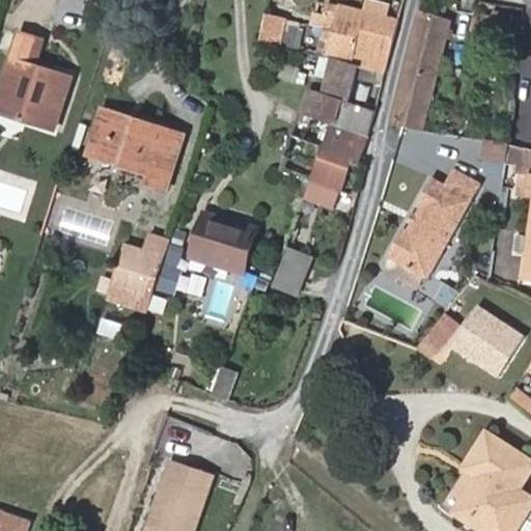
[(387,17),(390,6),(368,1),(365,11),(387,17)]
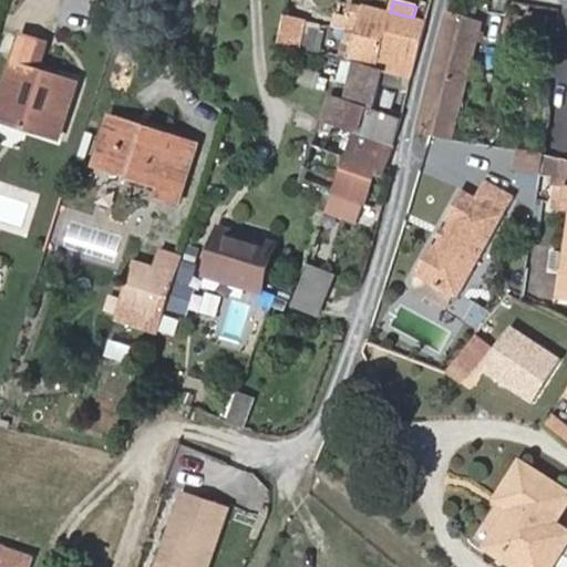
[(412,79),(426,21),(413,18),(390,12),(362,4),(362,6),(349,3),(346,16),(334,13),(331,26),(346,30),(338,58),(353,61),(384,70),(384,71),(412,79)]
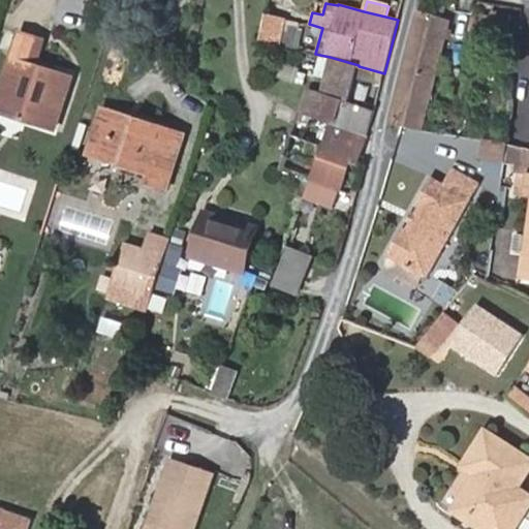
[(404,67),(391,124),(401,126),(415,130),(422,131),(436,74),(449,21),(418,10),(404,67)]
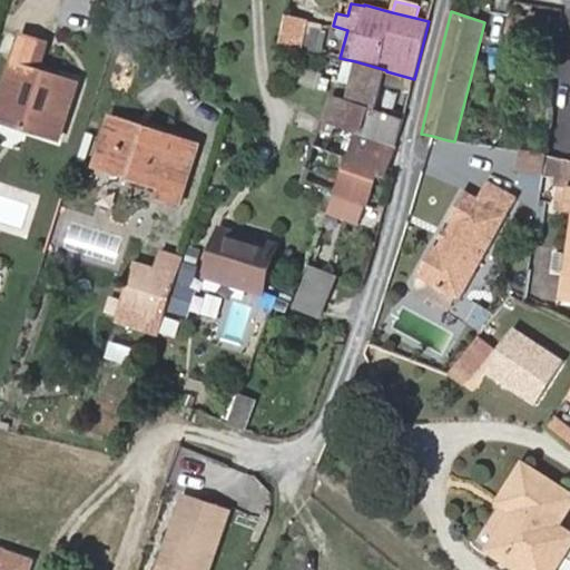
[(317,52),(323,23),(310,20),(310,19),(286,15),(281,43),(303,49),(317,52)]
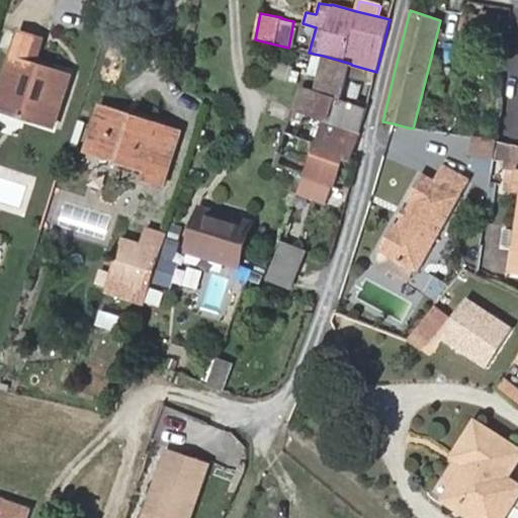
[(57,119),(71,76),(34,64),(28,62),(36,36),(20,31),(0,95),(0,109),(26,117),(28,110),(57,119)]
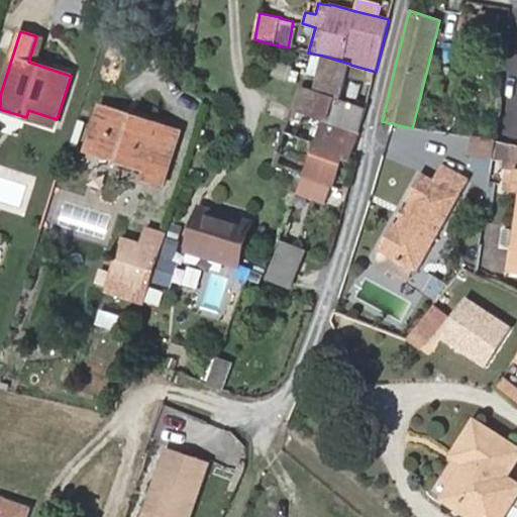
[(34,64),(42,38),(36,36),(28,62),(34,64)]
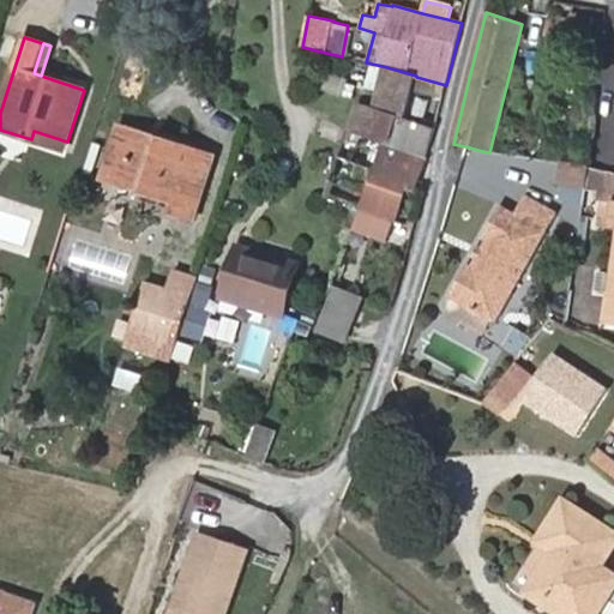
[(416,77),(416,76),(383,66),(372,107),(399,116),(405,119),(413,89),(416,77)]
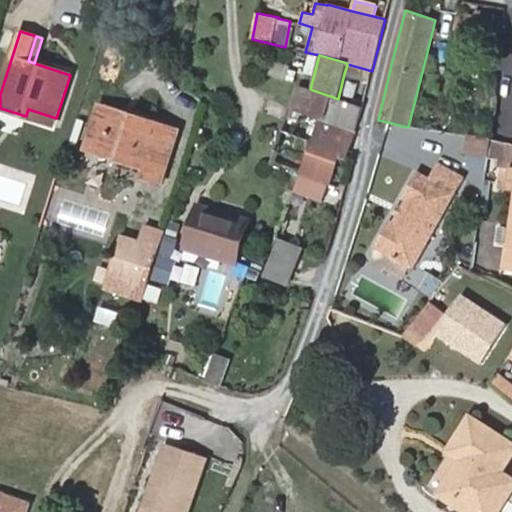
[(372,72),(372,71),(347,64),(344,74),(370,81),(372,72)]
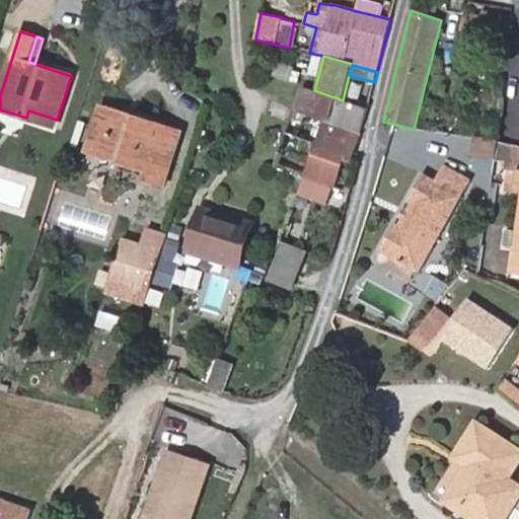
[(328,123),(338,98),(314,90),(304,87),(295,112),(322,120),(328,123)]
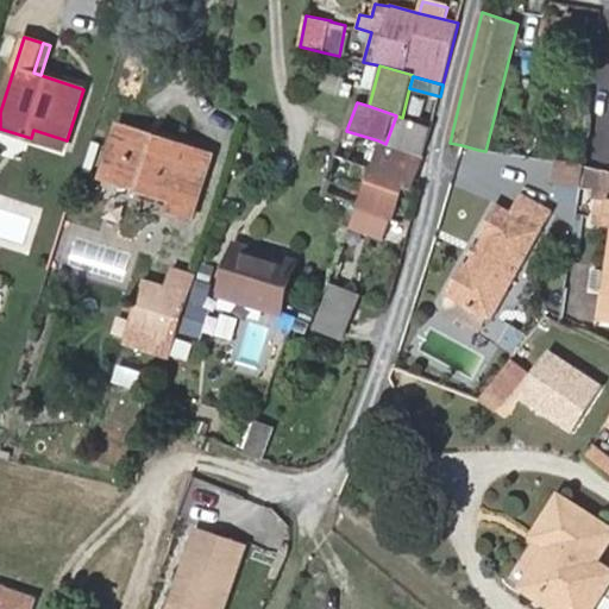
[(422,157),(432,129),(402,118),(396,115),(385,144),(387,144),(422,157)]
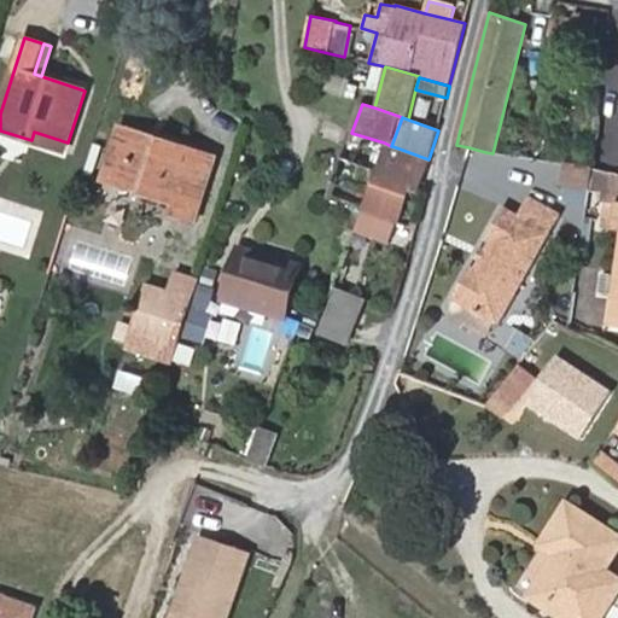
[(157,147),(159,140),(122,128),(120,135),(157,147)]
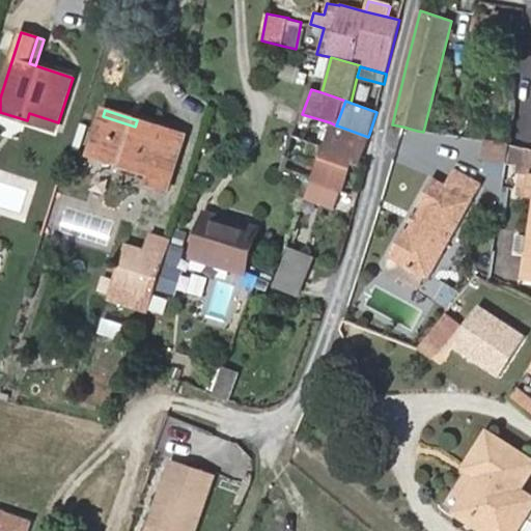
[(56,130),(58,122),(29,113),(27,120),(56,130)]
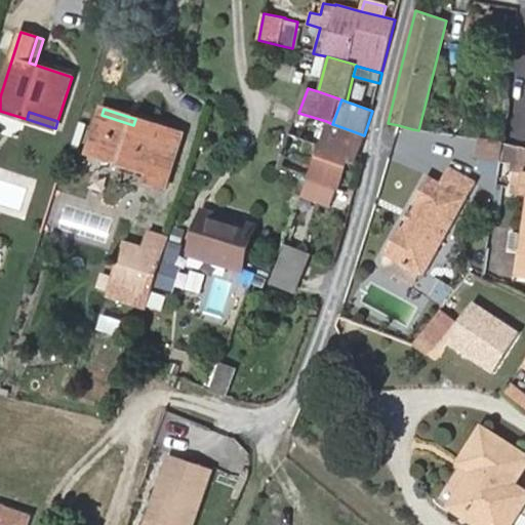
[(165,188),(183,133),(135,119),(133,125),(102,115),(89,152),(151,172),(148,182),(165,188)]
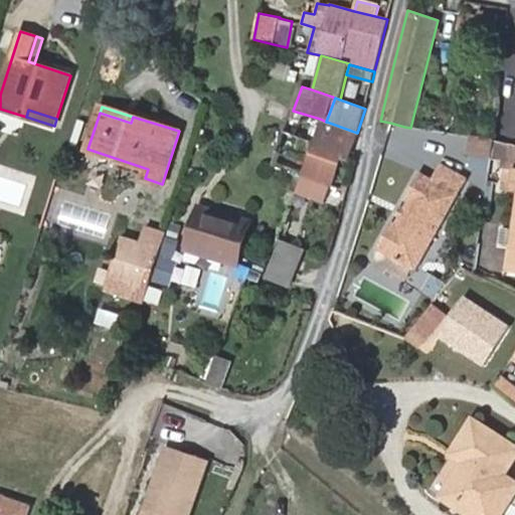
[(325,201),(341,155),(348,158),(357,133),(327,122),(326,122),(320,119),(302,173),(297,190),(325,201)]
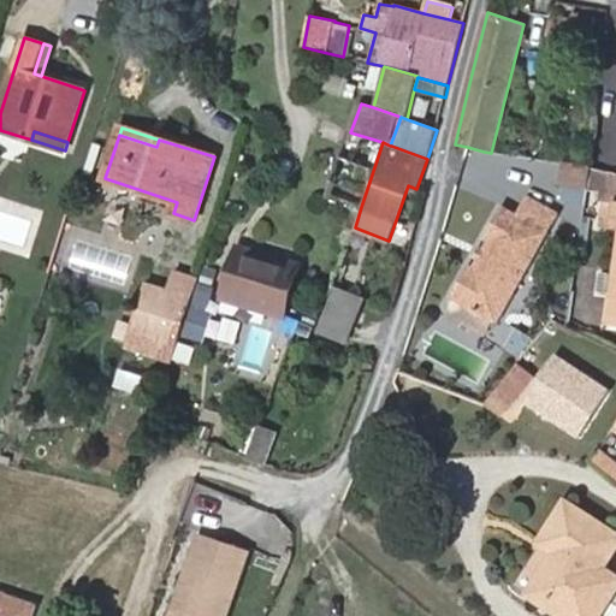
[(592,167),(566,164),(562,184),(569,184),(588,188),(590,184),(592,167)]
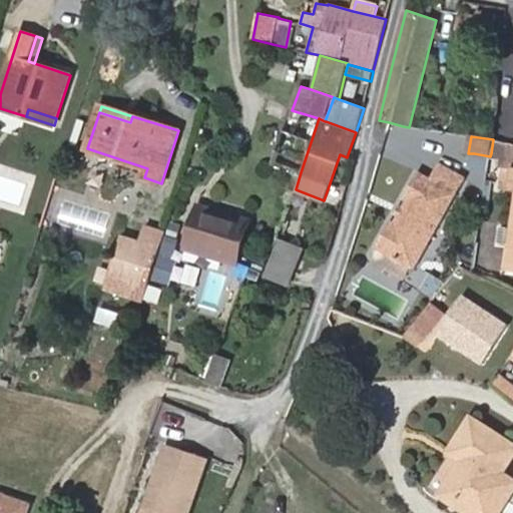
[(512,144),(493,139),(491,153),(511,155),(512,144)]
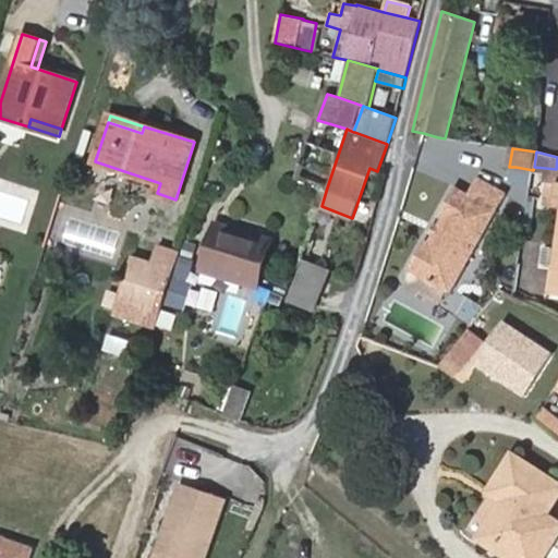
[(532,182),(533,170),(516,167),(513,179),(532,182)]
